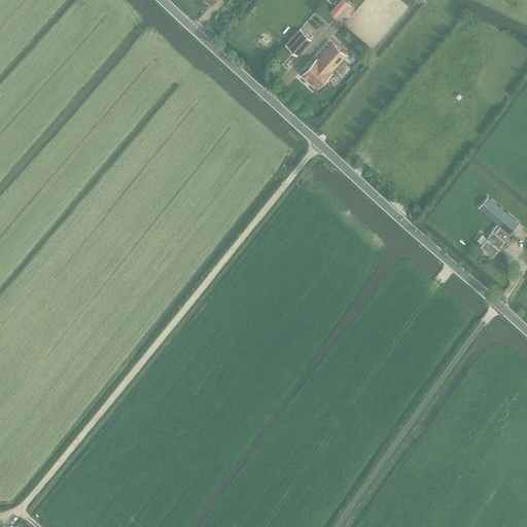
[(348,2),(344,0),(340,0),(334,7),(339,12),(348,2)]
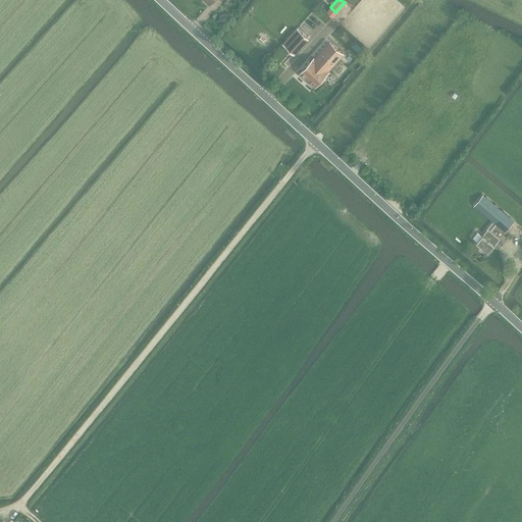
[(297,30),(283,44),(295,54),(308,40),(297,30)]
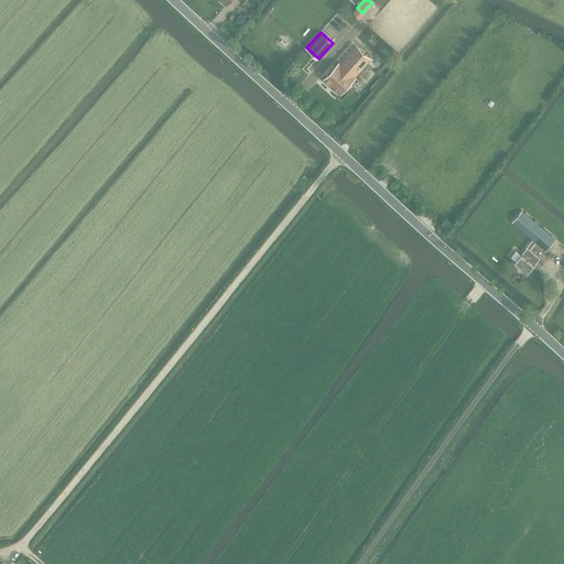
[(340,64),(339,63),(325,79),(340,95),(356,77),(355,77),(371,58),(357,45),(340,64)]
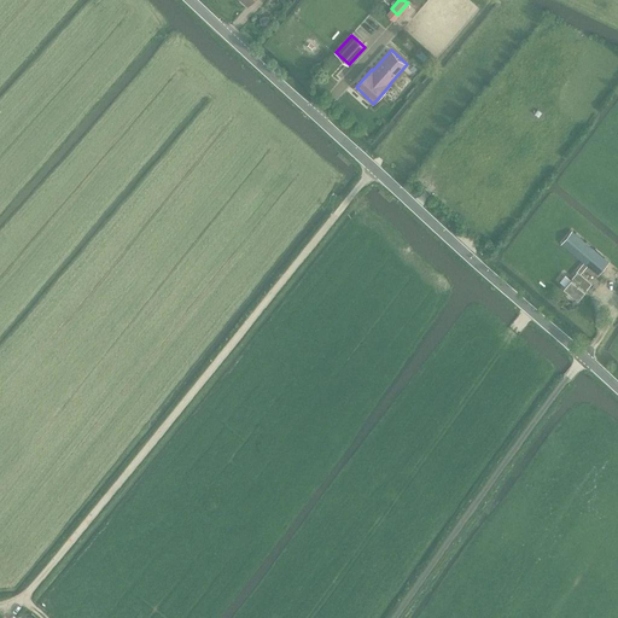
[(573,231),(563,245),(600,275),(611,261),(573,231)]
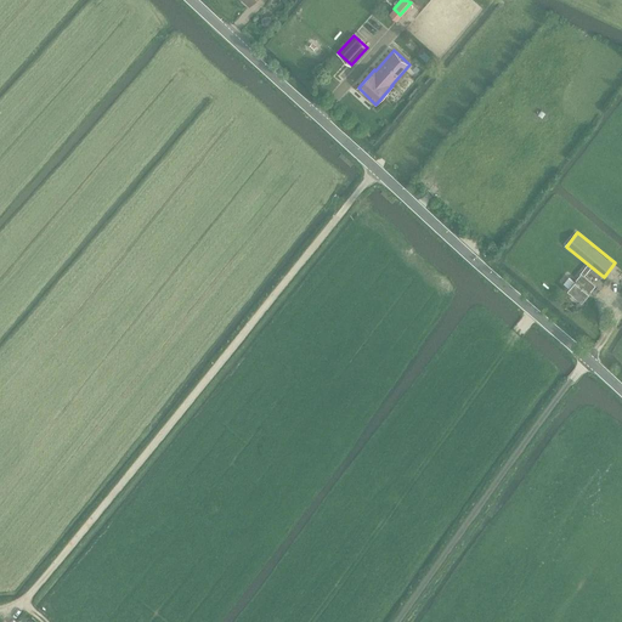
[(582,273),(569,289),(582,301),(597,286),(582,273)]
